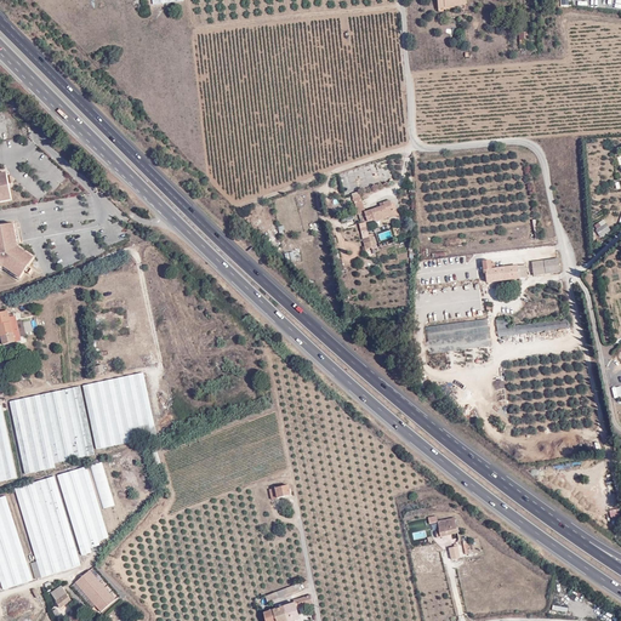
[(531,41),(531,35),(519,36),(520,49),(525,49),(525,41),(531,41)]
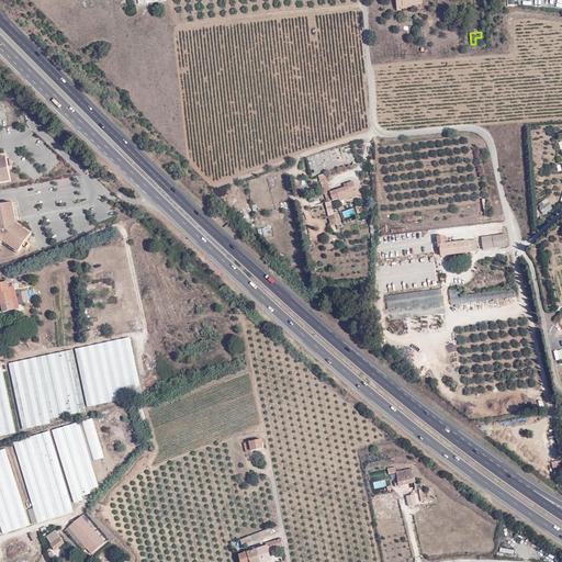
[(351,145),(341,145),(344,165),(353,165),(351,145)]
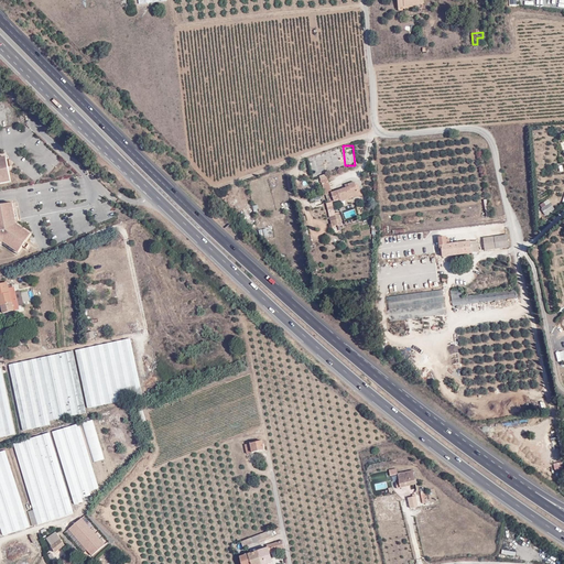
[(0,182),(11,181),(7,159),(0,160),(0,182)]
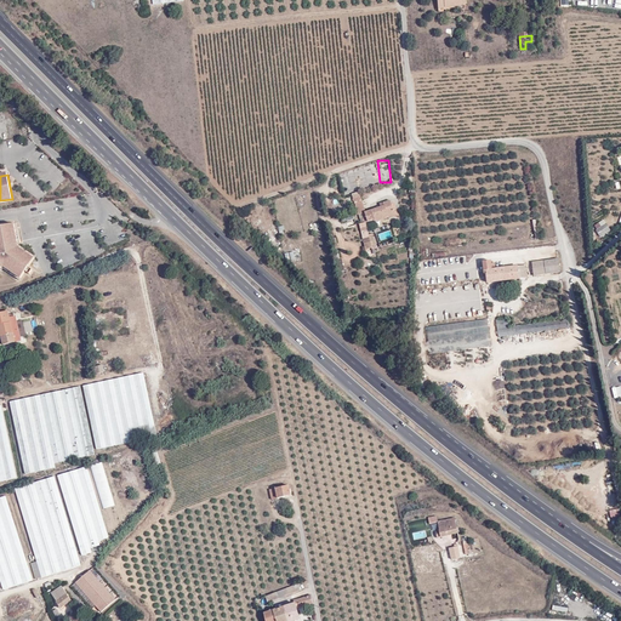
[(366,215),(366,212),(363,197),(355,198),(359,216),(362,216),(366,215)]
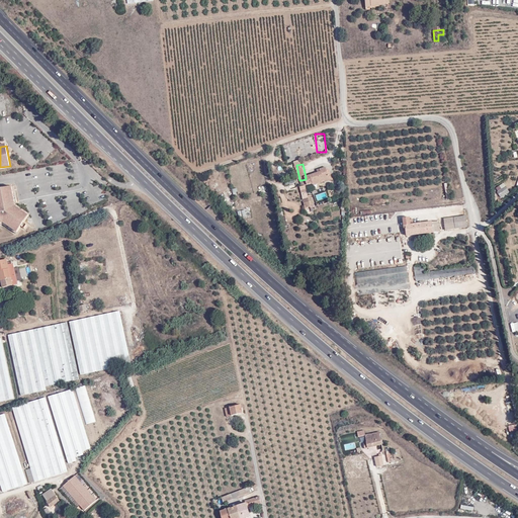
[(318,174),(306,177),(306,179),(307,186),(308,187),(326,183),(325,179),(330,178),(328,168),(321,170),(322,173),(318,174)]
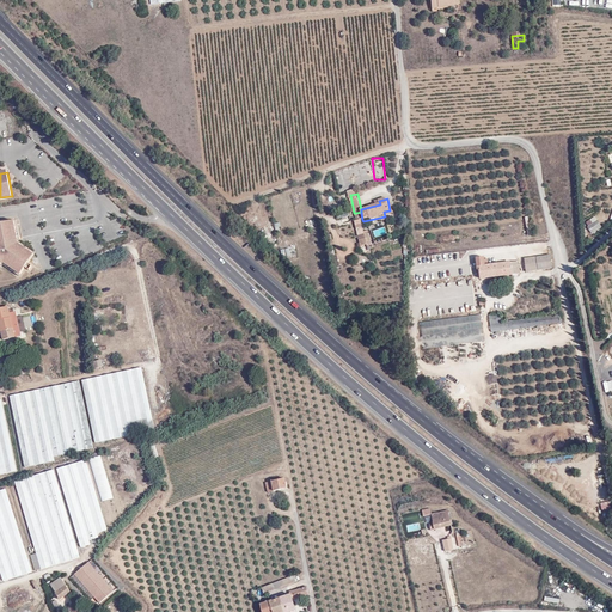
[(585,221),(589,233),(601,230),(597,216),(585,221)]
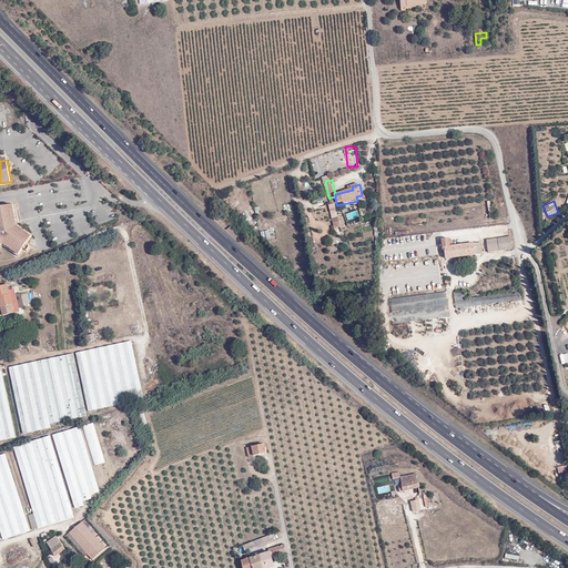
[(16,204),(13,205),(18,225),(32,236),(33,235),(19,225),(16,204)]
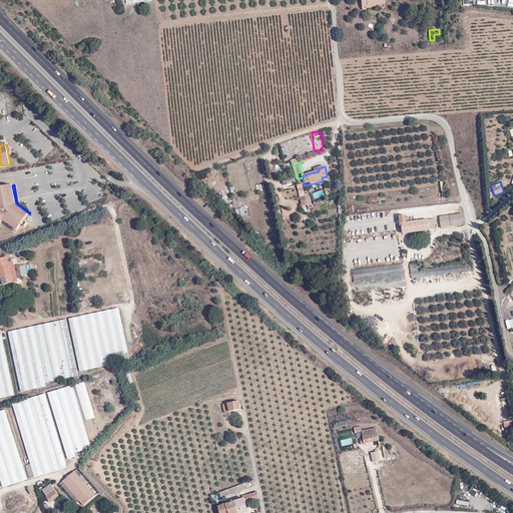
[(304,184),(301,185),(298,185),(301,202),(307,201),(306,194),(304,184)]
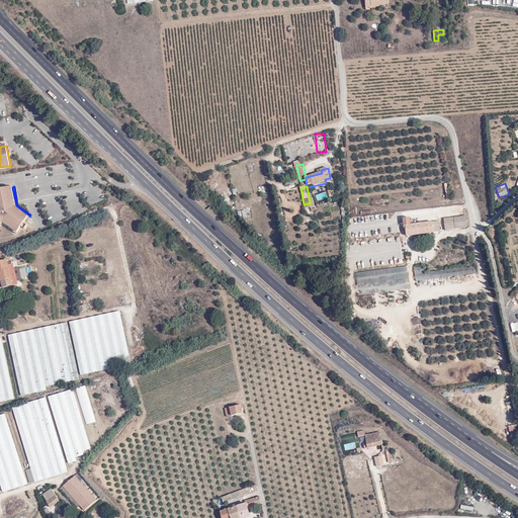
[(16,205),(12,187),(0,188),(0,221),(1,221),(17,233),(21,227),(24,229),(27,226),(24,223),(29,216),(16,205)]
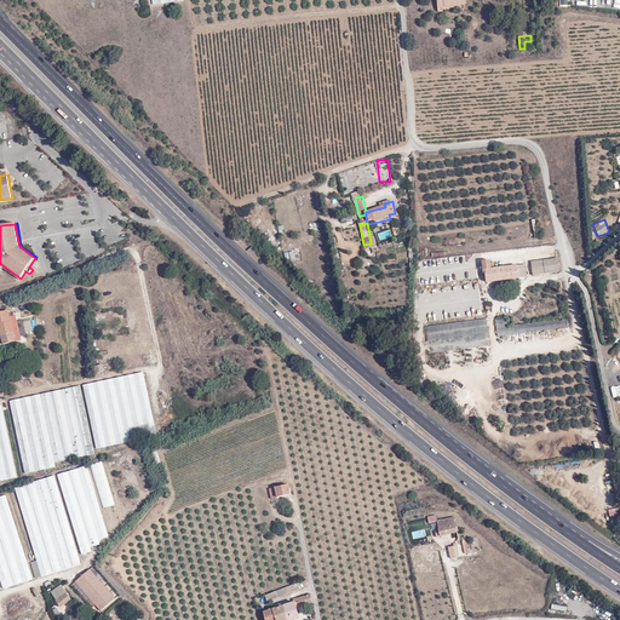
[(558,259),(532,263),(533,275),(560,273),(558,259)]
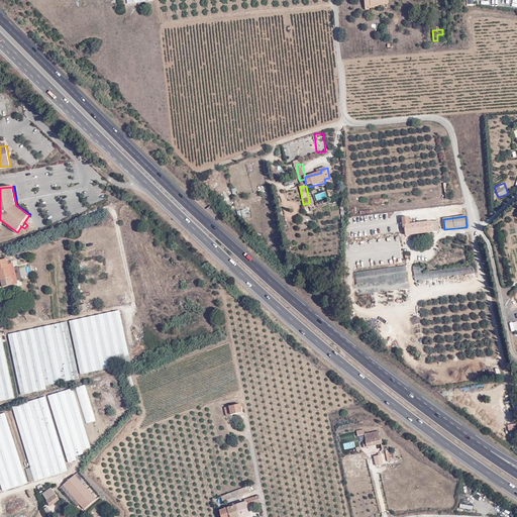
[(413,224),(411,220),(409,220),(409,217),(402,218),(404,233),(405,232),(406,236),(438,232),(437,221),(413,224)]
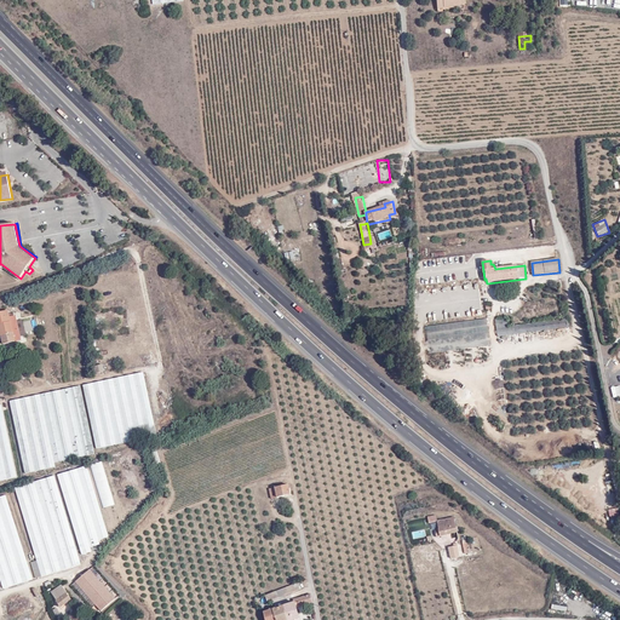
[(21,279),(1,264),(0,264),(0,269),(5,269),(19,280),(21,279)]
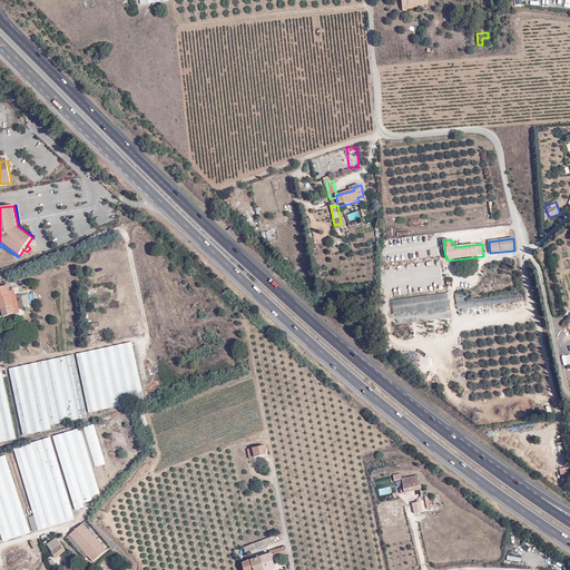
[(8,285),(0,286),(0,308),(1,308),(3,316),(20,313),(15,290),(10,291),(8,285)]
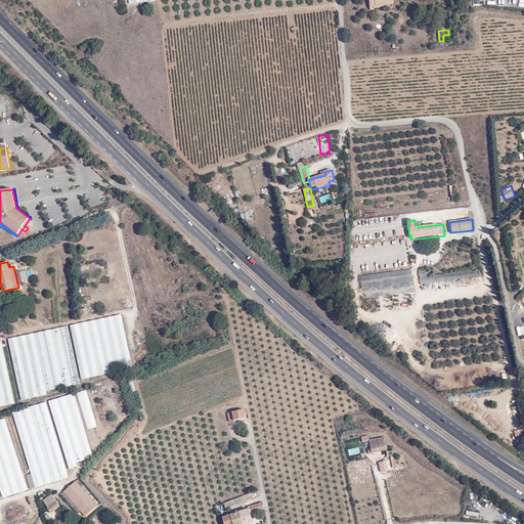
[(481,269),(429,276),(429,269),(419,270),(421,284),(481,276),(481,269)]
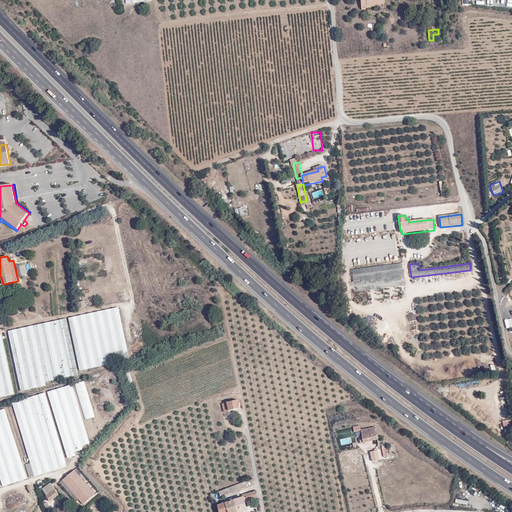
[(403,264),(346,272),(350,305),(406,298),(403,264)]
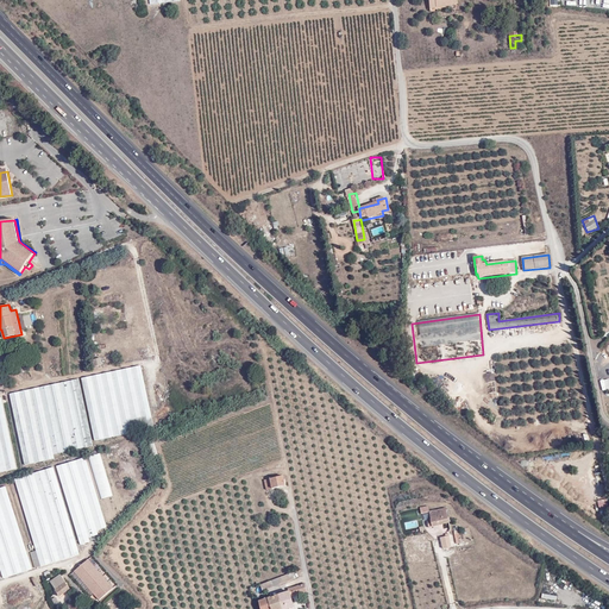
[(95,441),(155,428),(142,365),(83,377),(95,441)]
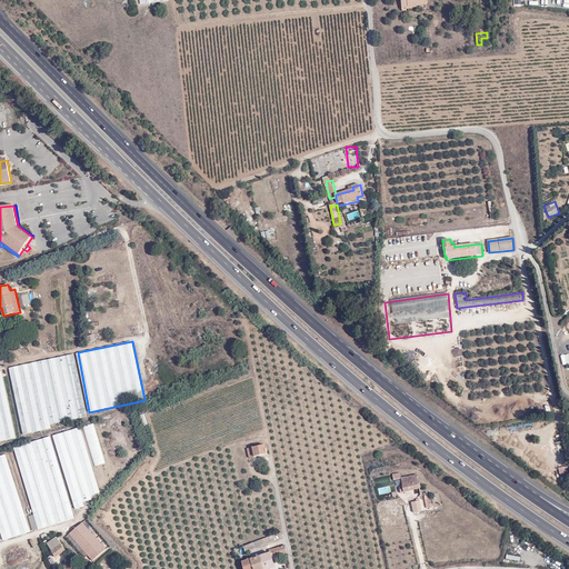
[(76,353),(10,367),(23,435),(50,429),(50,423),(87,417),(76,353)]
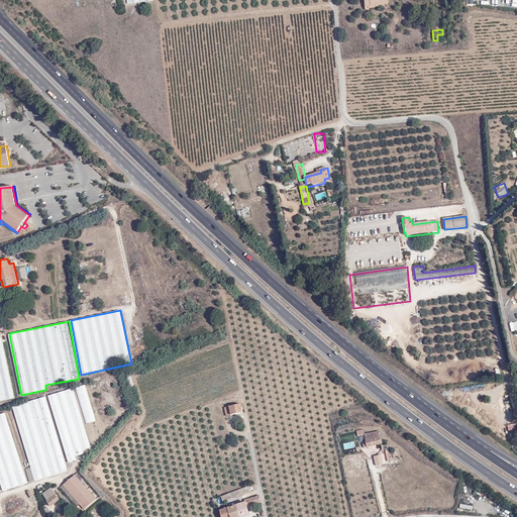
[(0,400),(13,397),(2,337),(0,337),(0,400)]
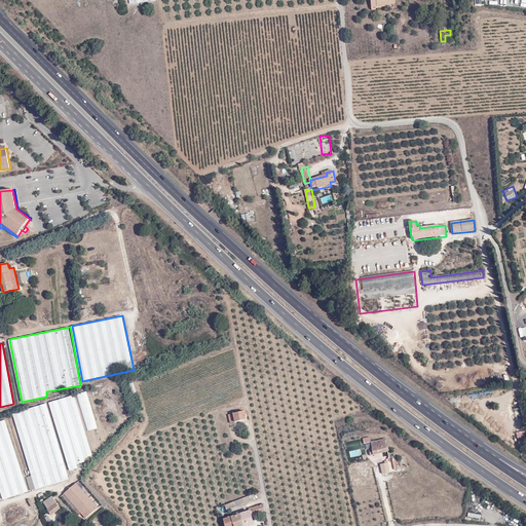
[(86,392),(77,395),(87,430),(98,428),(86,392)]
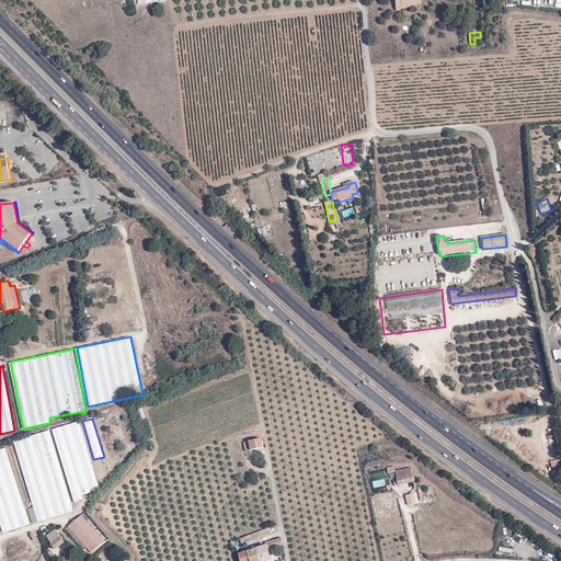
[(79,421),(53,430),(73,502),(82,500),(82,495),(90,493),(90,489),(98,487),(79,421)]
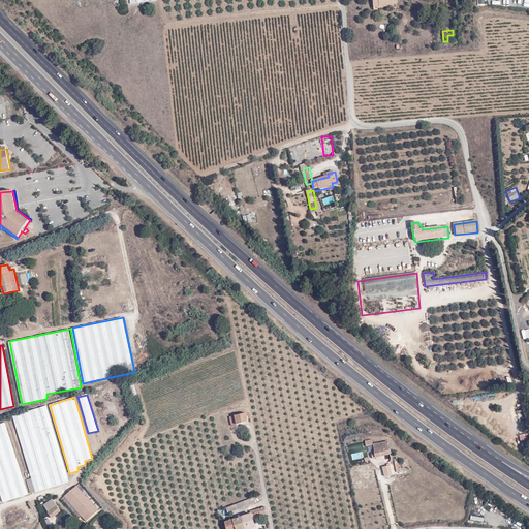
[(48,406),(21,414),(12,416),(20,440),(34,492),(68,483),(48,406)]
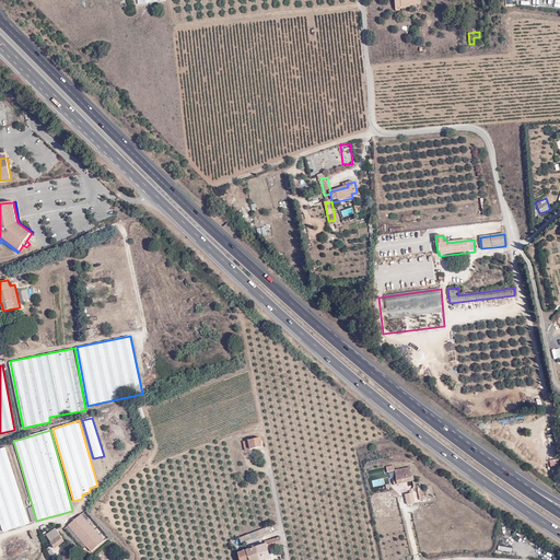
[(261,438),(243,441),(244,451),(264,446),(261,438)]
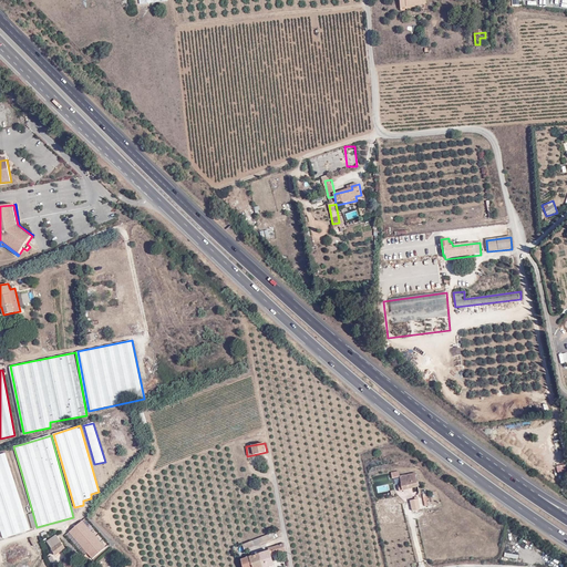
[(6,453),(0,454),(0,531),(2,539),(29,531),(22,511),(14,482),(6,453)]
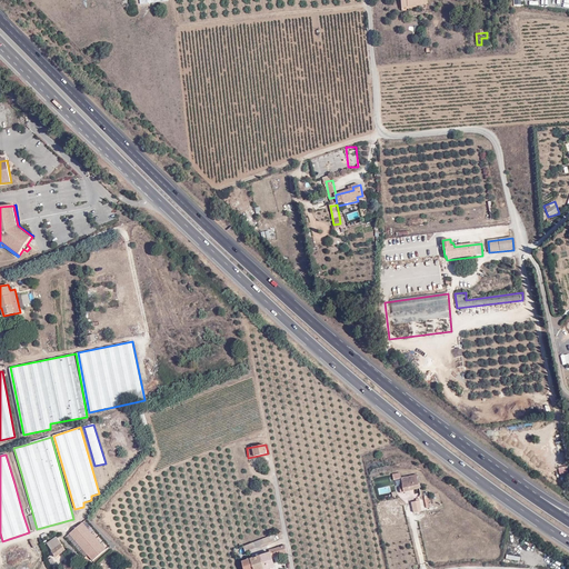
[(417,475),(401,478),(405,492),(420,489),(417,475)]
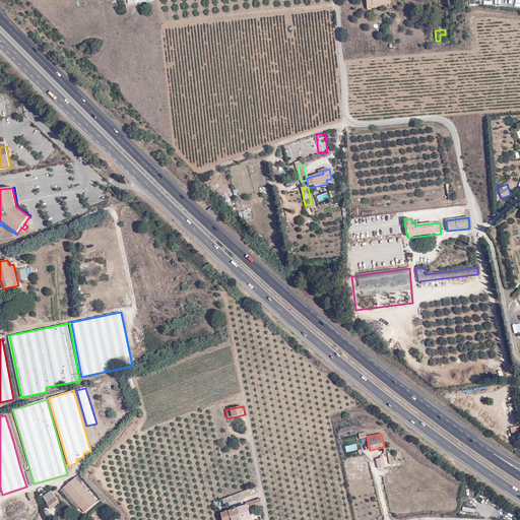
[(382,452),(375,453),(378,468),(386,466),(382,452)]
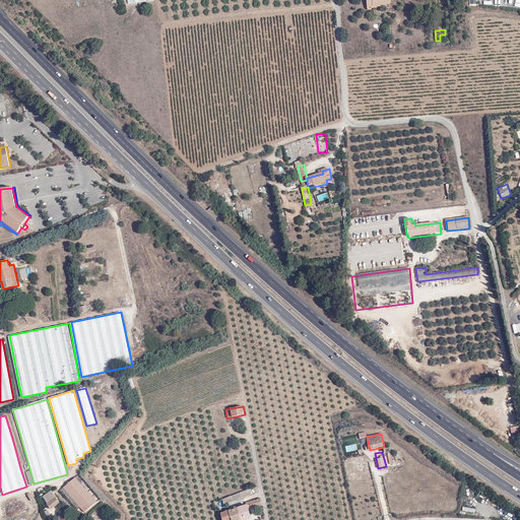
[(78,475),(61,491),(82,515),(101,500),(78,475)]
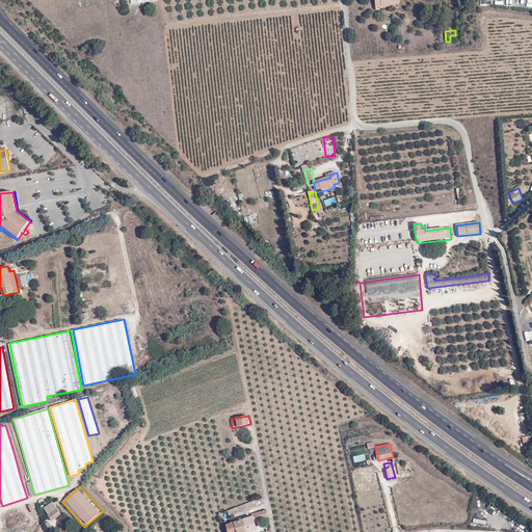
[(228,511),(230,516),(262,504),(260,498),(228,511)]
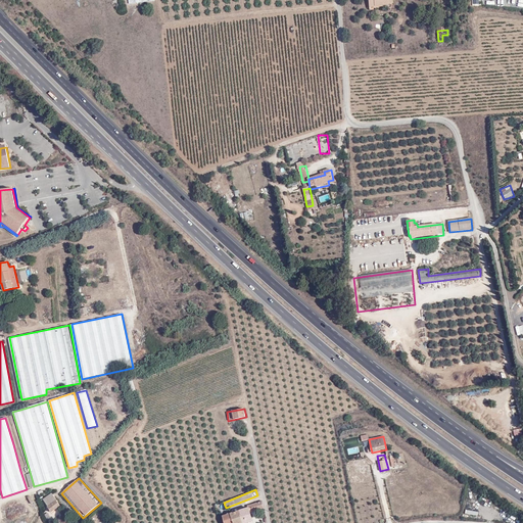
[(52,493),(43,500),(48,507),(47,507),(51,513),(60,507),(52,493)]
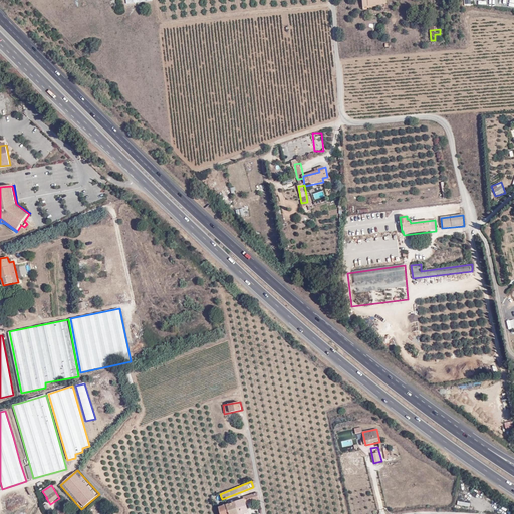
[(249,513),(250,513),(247,505),(260,501),(258,493),(244,497),(244,499),(218,507),(220,513),(249,513)]
